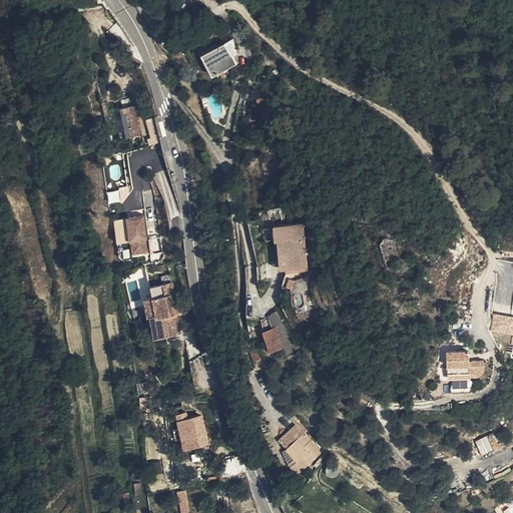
[(227,34),(233,46),(237,44),(242,42),(236,30),(227,34)]
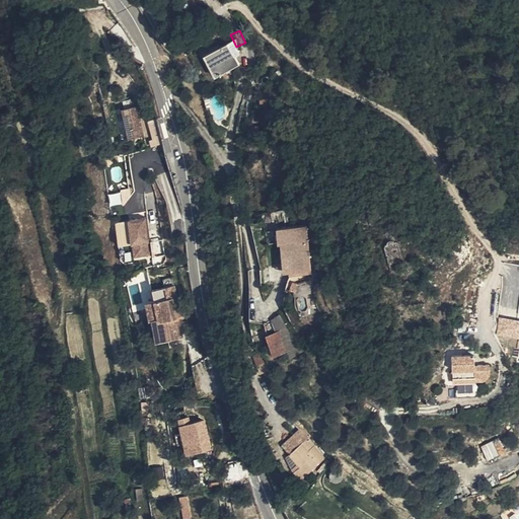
[(230,34),(207,47),(214,59),(236,47),(230,34)]
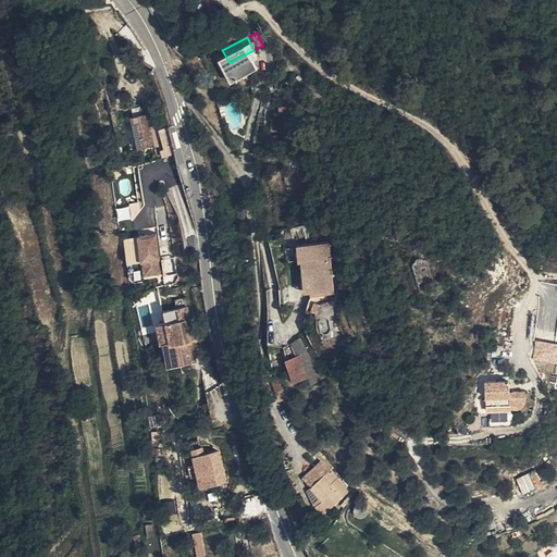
[(258,48),(254,50),(230,63),(235,74),(263,59),(258,48)]
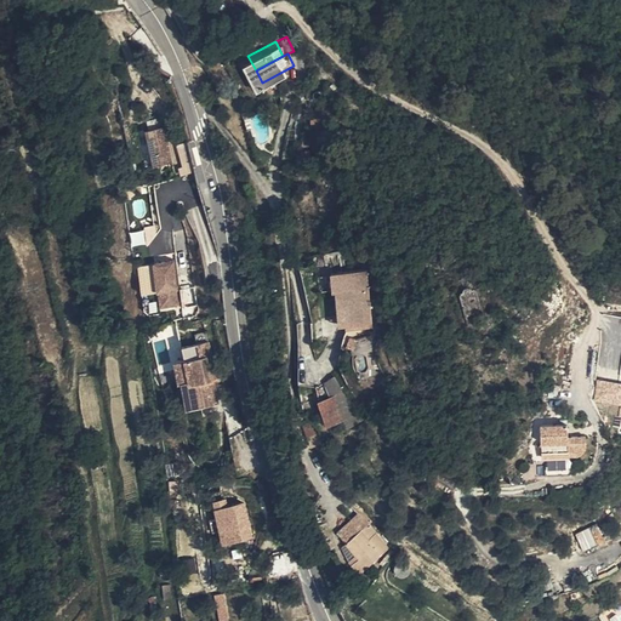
[(169,126),(151,130),(155,164),(175,161),(169,126)]
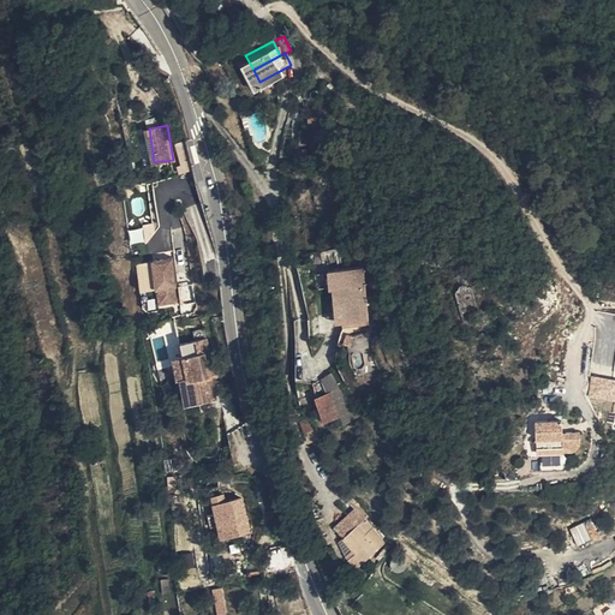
[(193,155),(191,148),(184,150),(186,159),(193,155)]
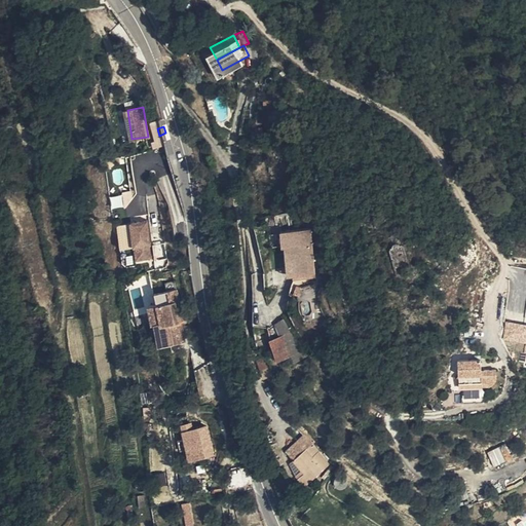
[(111,207),(121,205),(120,198),(110,199),(111,207)]
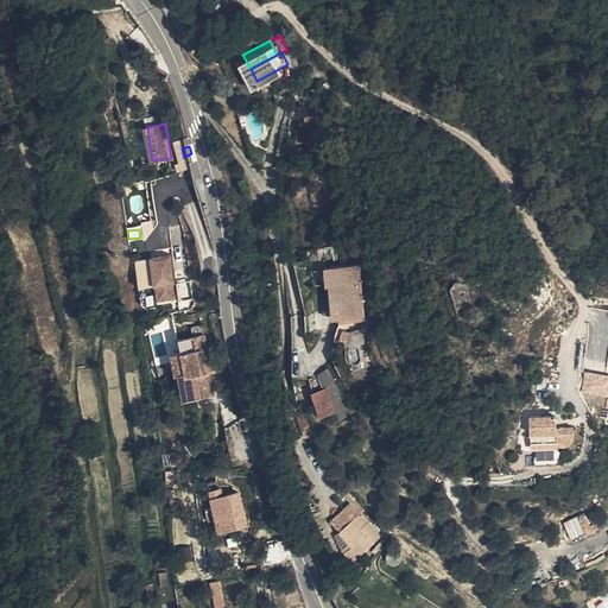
[(166,258),(169,285),(176,284),(178,301),(190,299),(185,255),(166,258)]
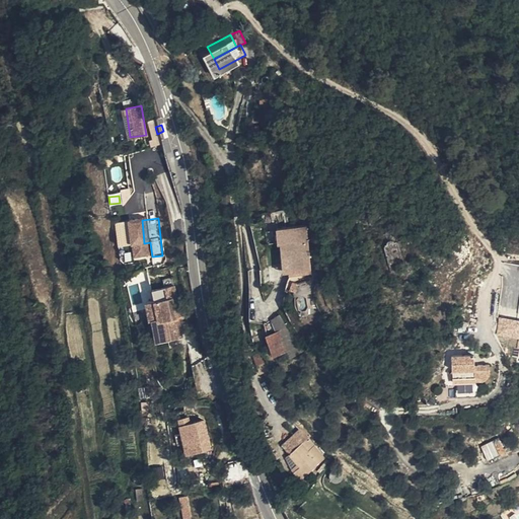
[(292,271),(313,268),(307,223),(277,226),(279,242),(281,241),(284,265),(291,268),(292,271)]
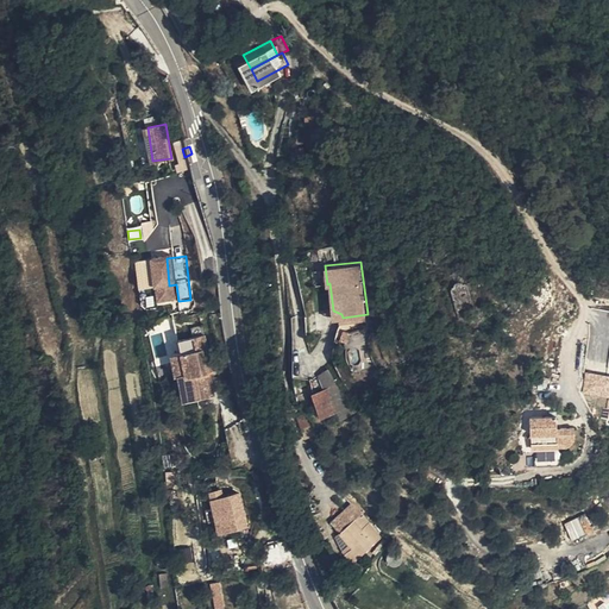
[(198,402),(209,400),(219,399),(227,396),(221,370),(219,363),(224,362),(217,327),(206,330),(207,337),(193,340),(195,353),(192,355),(196,376),(192,377),(198,402)]
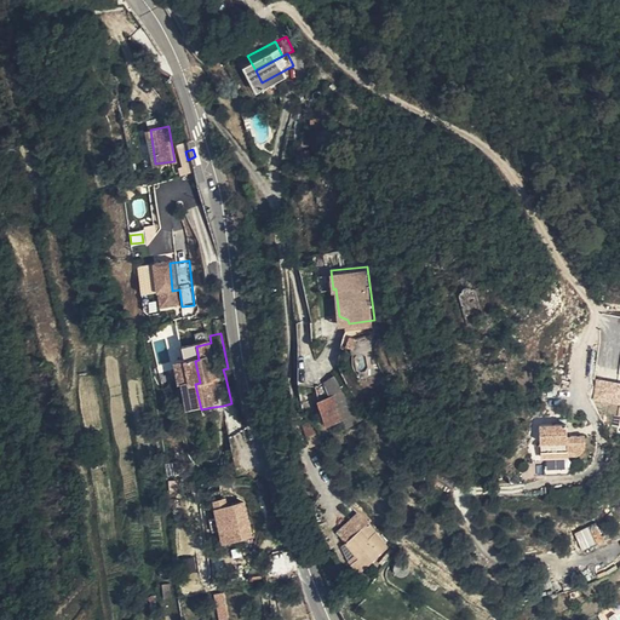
[(193,384),(195,384),(200,383),(195,361),(188,362),(193,384)]
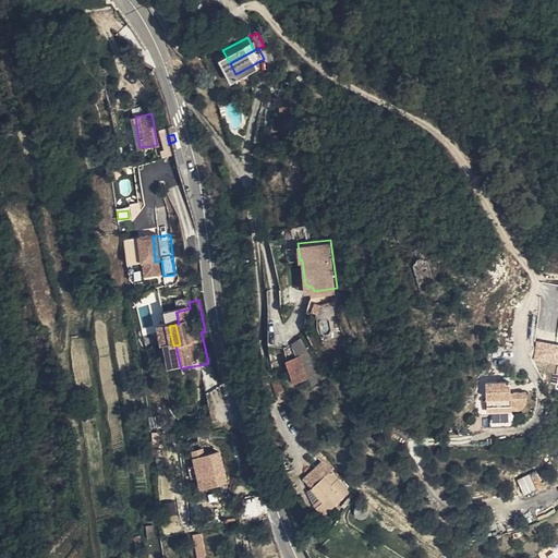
[(292,379),(293,379),(301,378),(305,377),(306,387),(320,381),(308,348),(306,337),(288,341),(288,351),(289,354),(299,352),(299,355),(289,356),(292,379)]
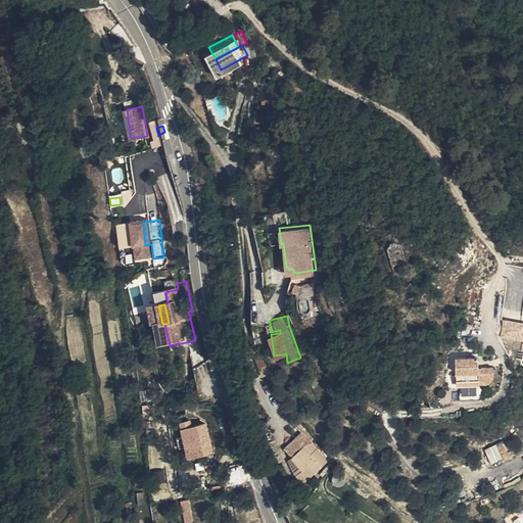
[(180,343),(181,351),(190,349),(188,342),(180,343)]
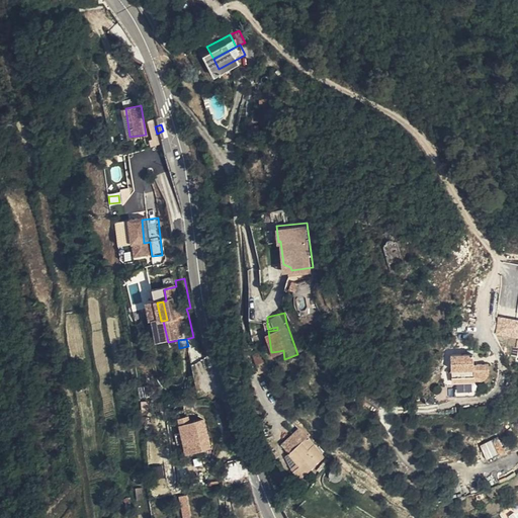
[(281,360),(279,351),(272,352),(274,361),(281,360)]
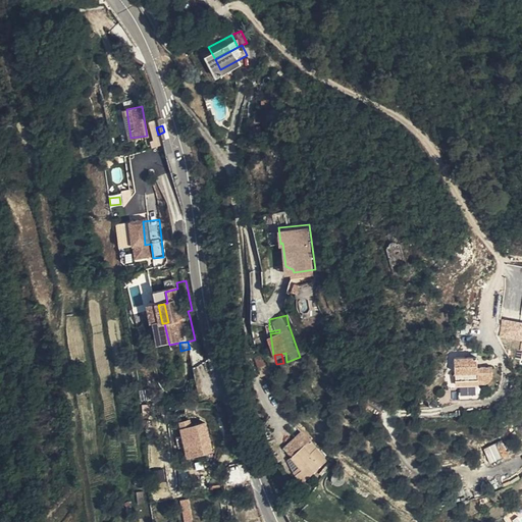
[(480,358),(457,357),(457,386),(489,385),(496,378),(494,368),(480,367),(480,358)]
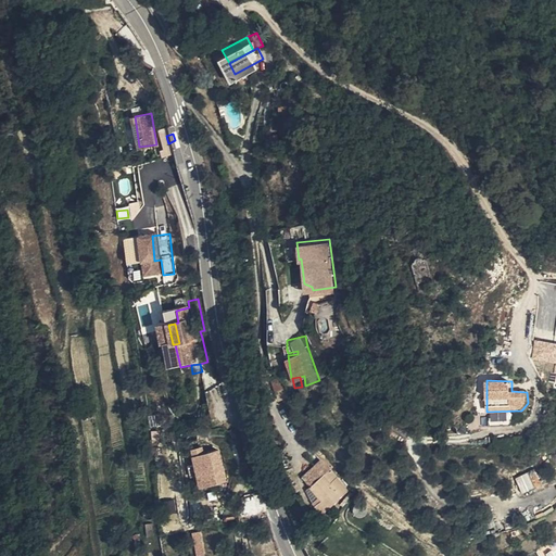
[(227,476),(220,444),(197,450),(203,480),(227,476)]
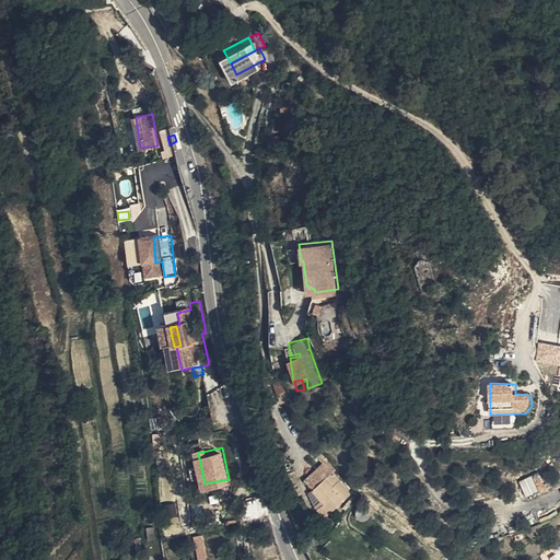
[(306,478),(322,501),(315,505),(321,514),(347,496),(336,480),(329,485),(324,476),(323,477),(317,470),(306,478)]
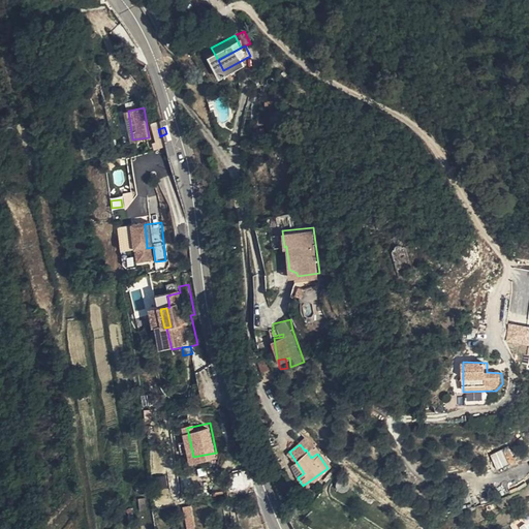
[(502,452),(508,463),(514,460),(507,448),(502,452)]
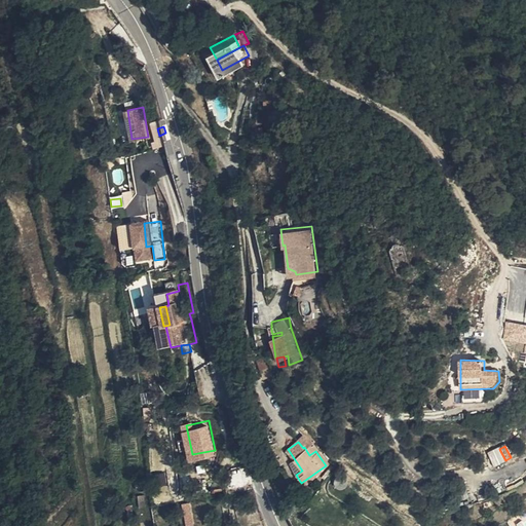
[(493,466),(504,461),(498,447),(487,452),(493,466)]
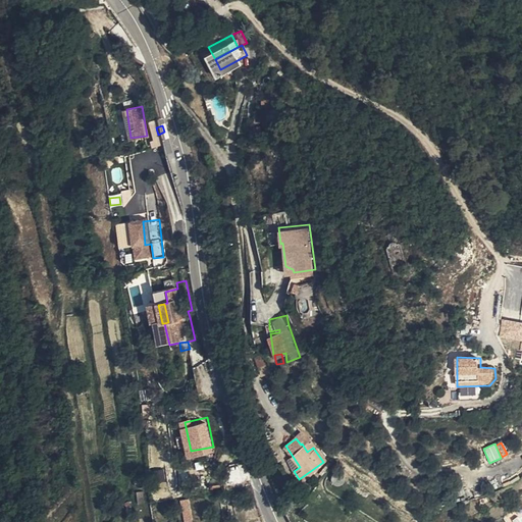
[(189,499),(179,501),(183,521),(192,521),(193,521),(189,499)]
